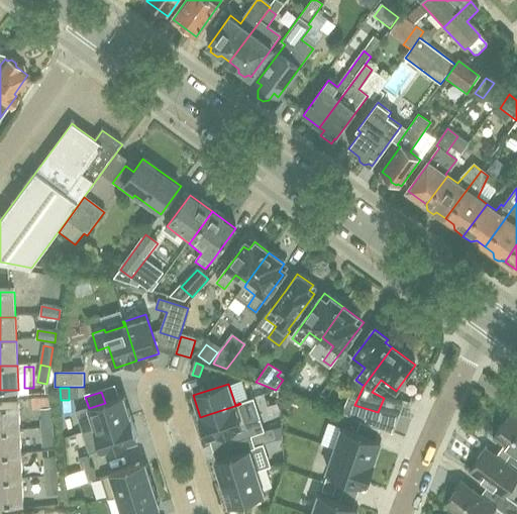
[(83,434),(130,419),(123,397),(105,403),(89,408),(76,412),(83,434)]
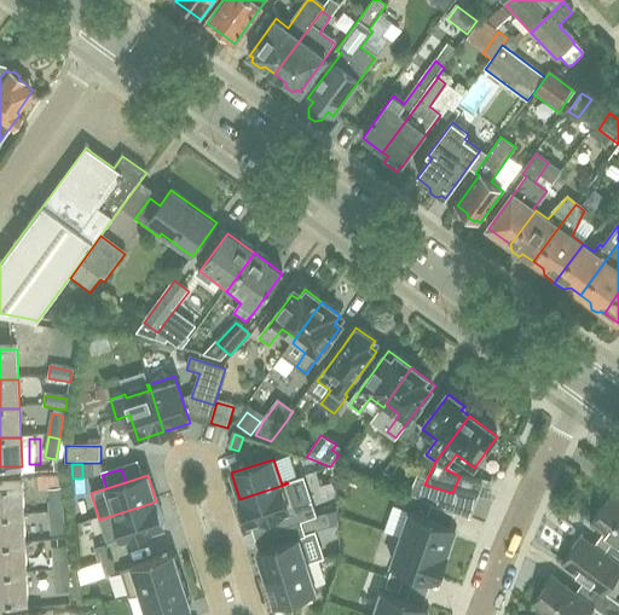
[(48,512),(63,511),(62,492),(61,492),(61,477),(39,480),(40,494),(47,493),(48,512)]
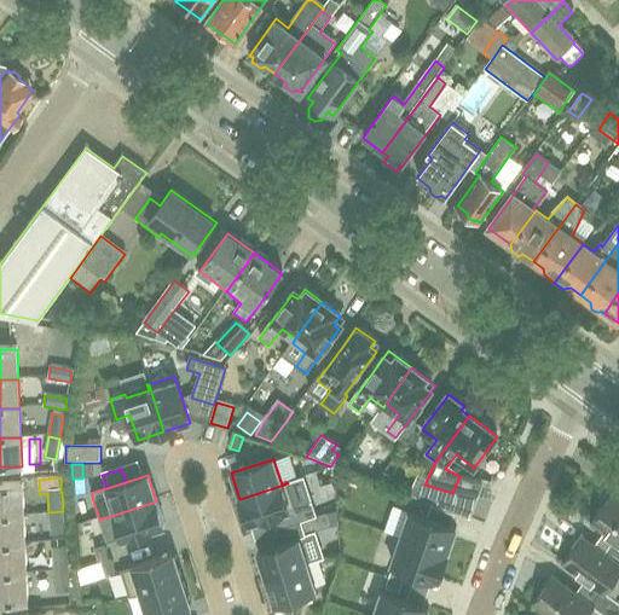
[(288,483),(239,499),(248,524),(296,510),(288,483)]
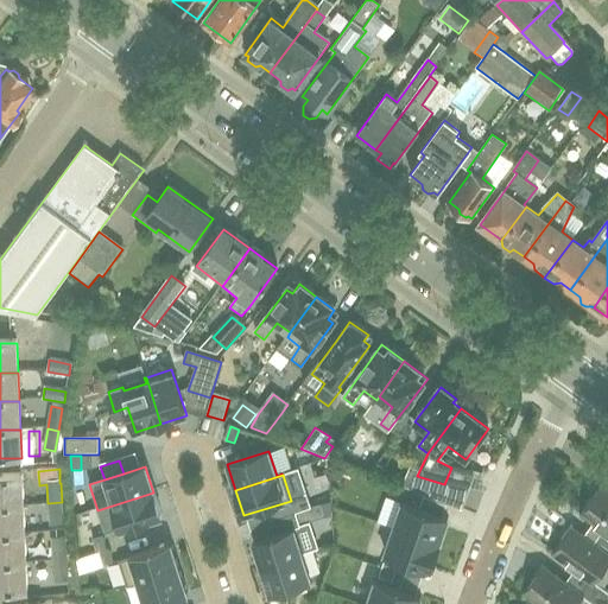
[(464,490),(444,484),(417,476),(410,490),(451,507),(464,490)]
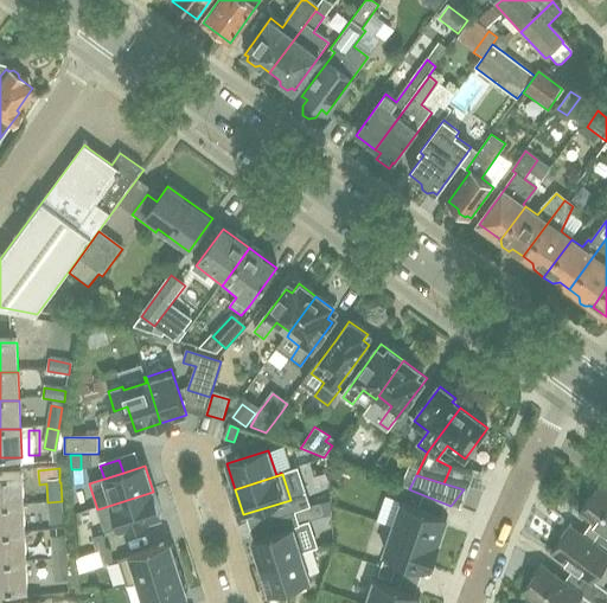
[(0,507),(23,506),(23,478),(0,478),(0,507)]
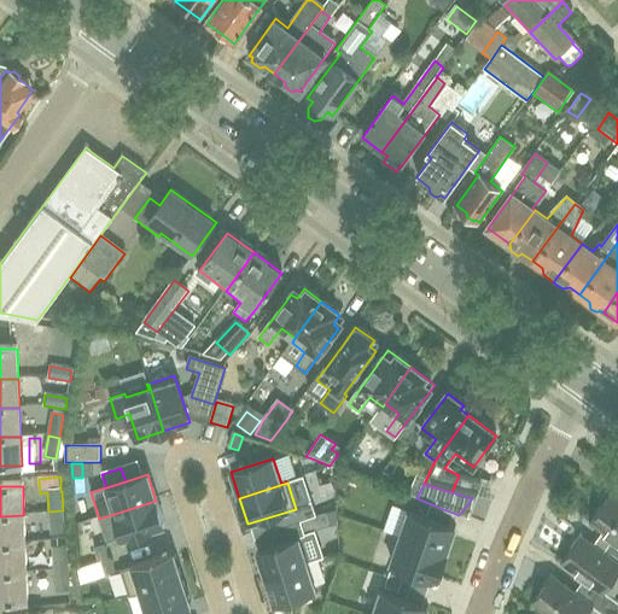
[(617,503),(610,498),(590,525),(613,542),(614,539),(617,542),(617,503)]
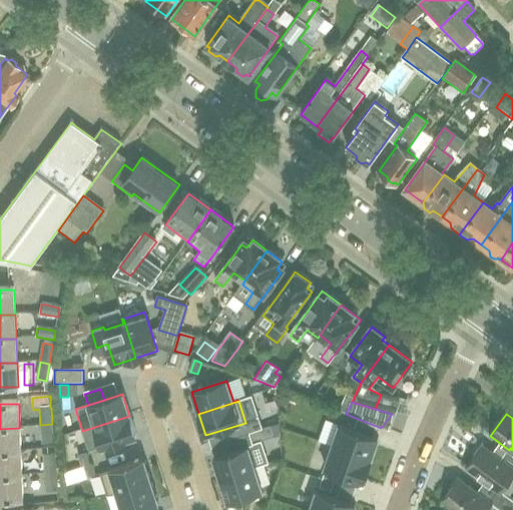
[(82,431),(89,453),(136,437),(129,416),(82,431)]
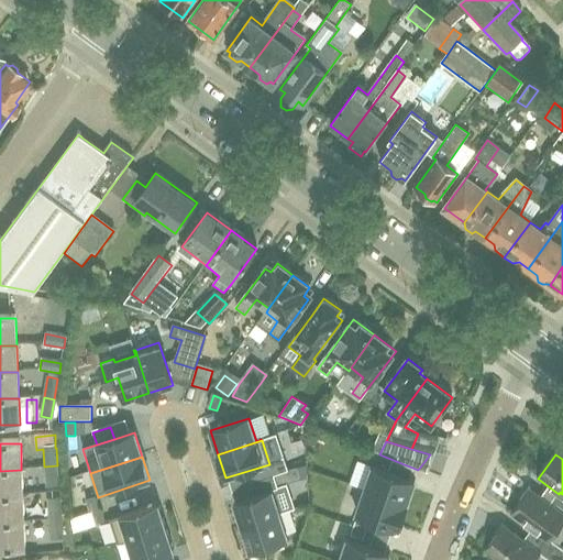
[(401,478),(406,467),(393,462),(389,473),(401,478)]
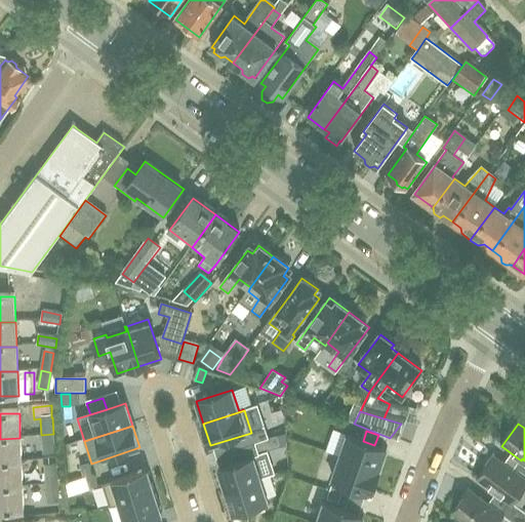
[(41,435),(41,437),(43,456),(55,455),(53,434),(41,435)]
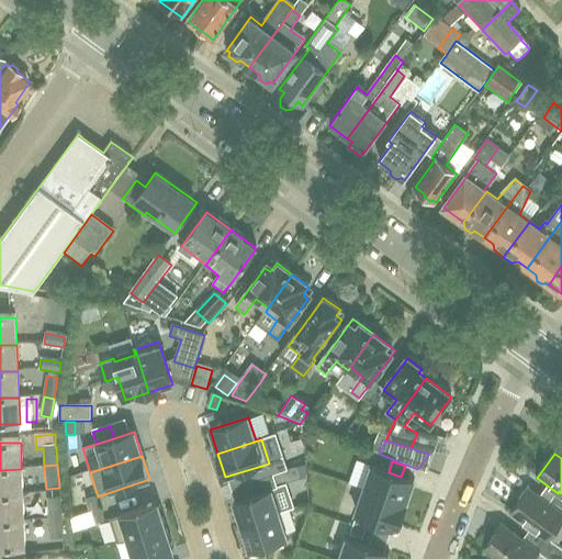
[(298,468),(287,471),(278,474),(273,476),(277,489),(306,479),(306,466),(298,468)]
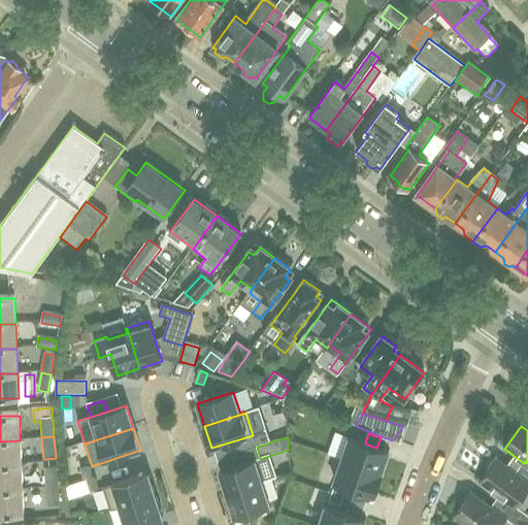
[(349,438),(341,460),(382,474),(389,452),(376,448),(365,444),(349,438)]
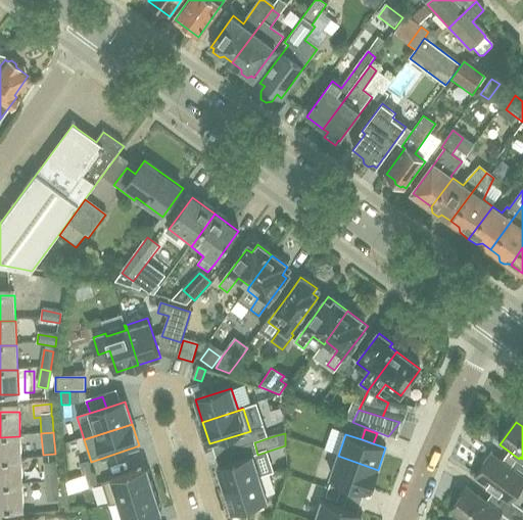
[(0,462),(20,461),(19,436),(0,437),(0,462)]
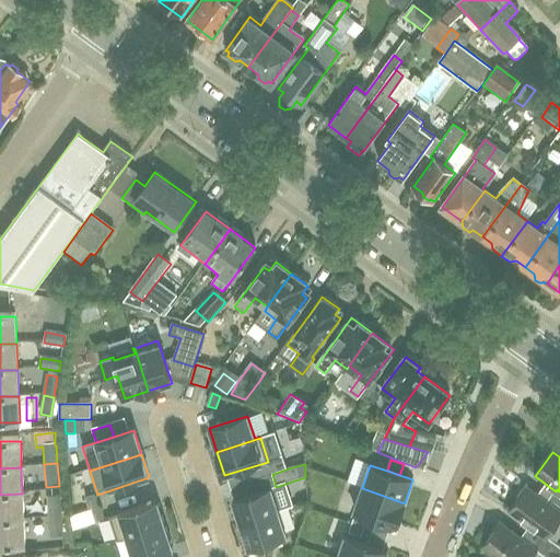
[(559,491),(557,489),(556,491),(547,502),(526,487),(508,512),(528,528),(529,526),(547,540),(548,538),(559,521),(559,491)]
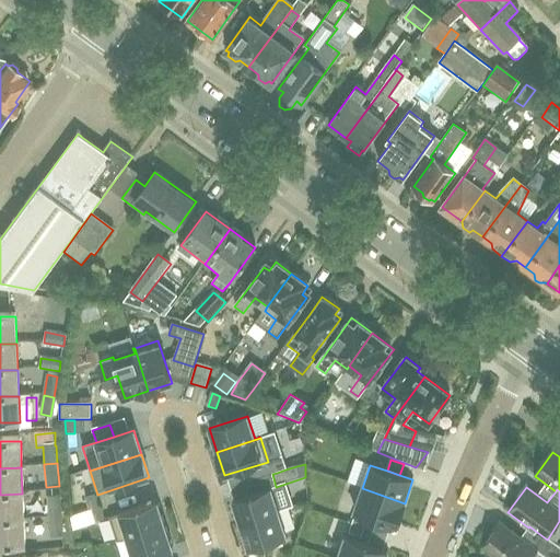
[(405,503),(362,488),(353,512),(396,526),(405,503)]
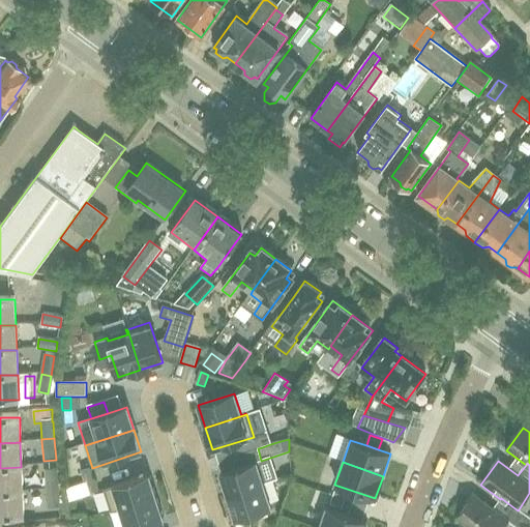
[(221,474),(228,497),(263,485),(256,463),(221,474)]
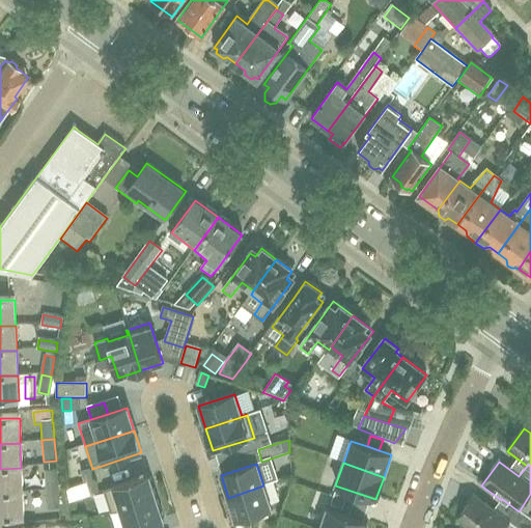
[(0,494),(22,493),(21,468),(0,469),(0,494)]
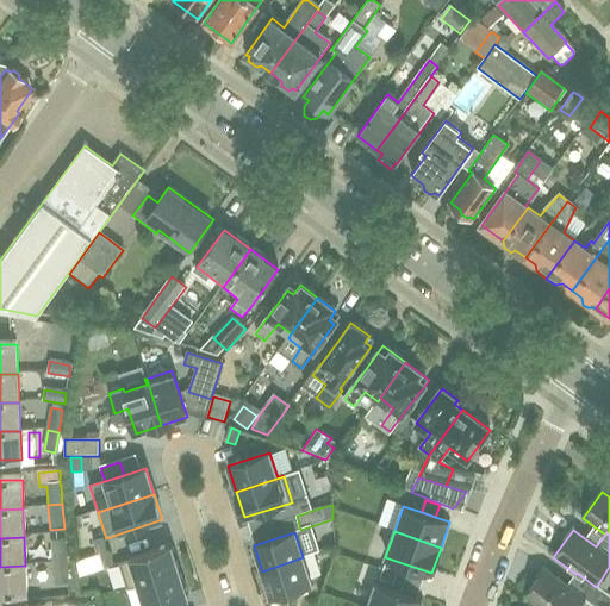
[(53,562),(68,561),(66,539),(50,541),(53,562)]
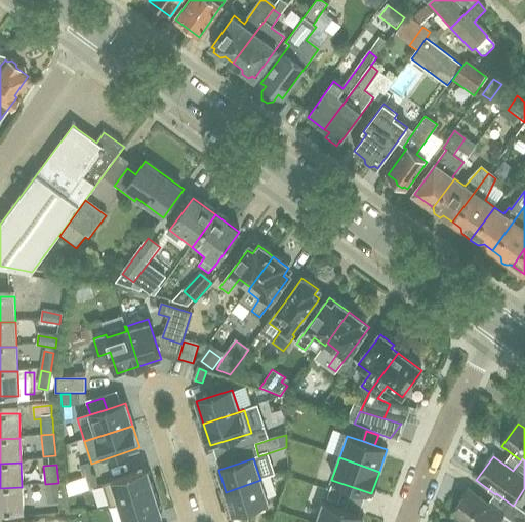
[(88,465),(80,467),(84,478),(92,476),(88,465)]
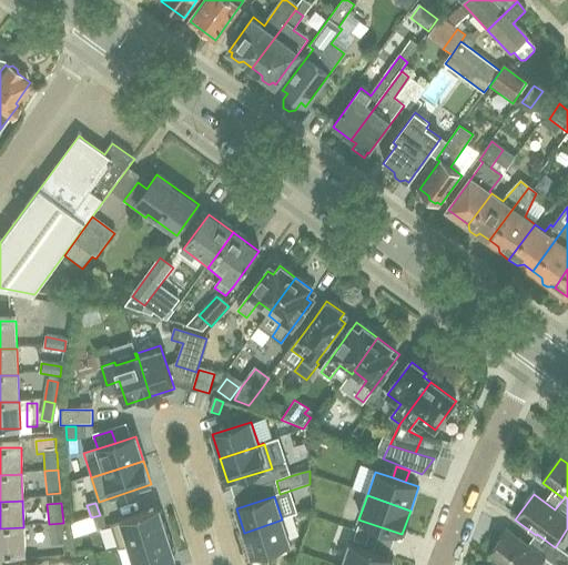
[(111,526),(119,550),(168,534),(160,511),(111,526)]
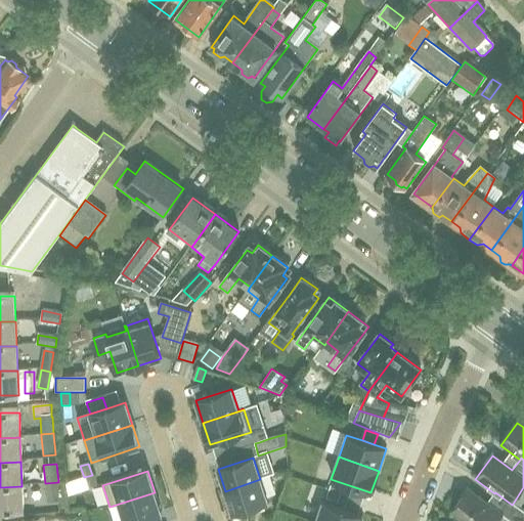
[(94,475),(86,477),(90,489),(97,486),(94,475)]
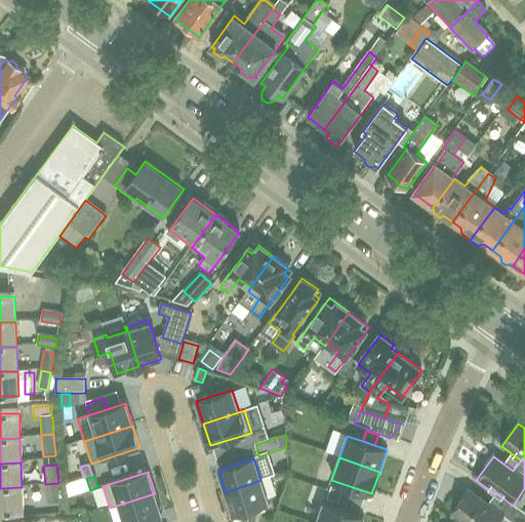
[(78,481),(81,492),(89,490),(85,478),(78,481)]
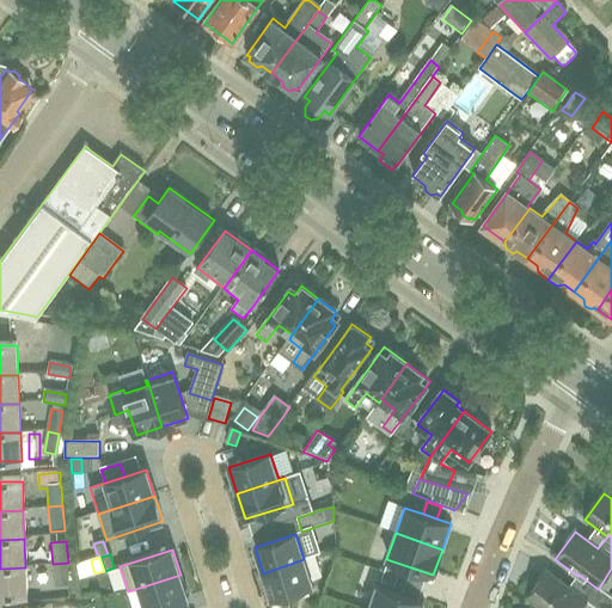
[(271,599),(312,585),(304,559),(263,573),(271,599)]
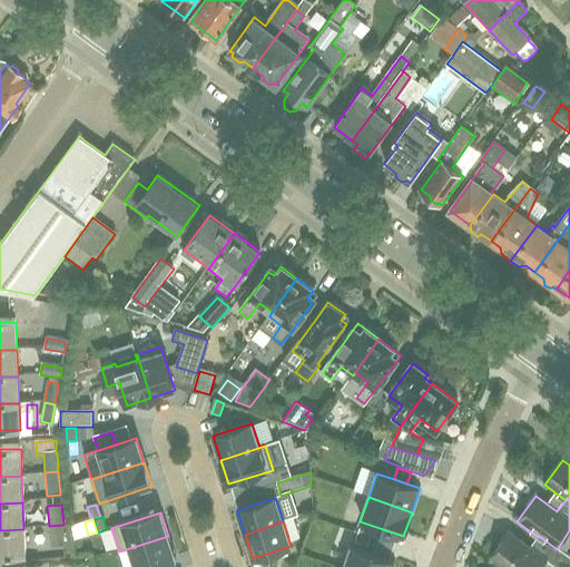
[(65,547),(64,528),(64,525),(49,526),(51,548),(65,547)]
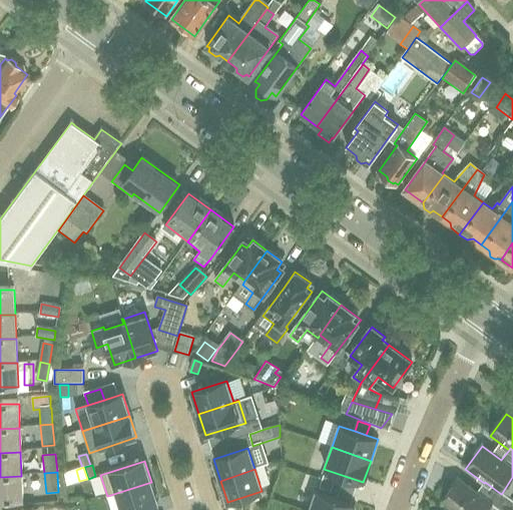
[(325,473),(322,481),(334,485),(336,477),(325,473)]
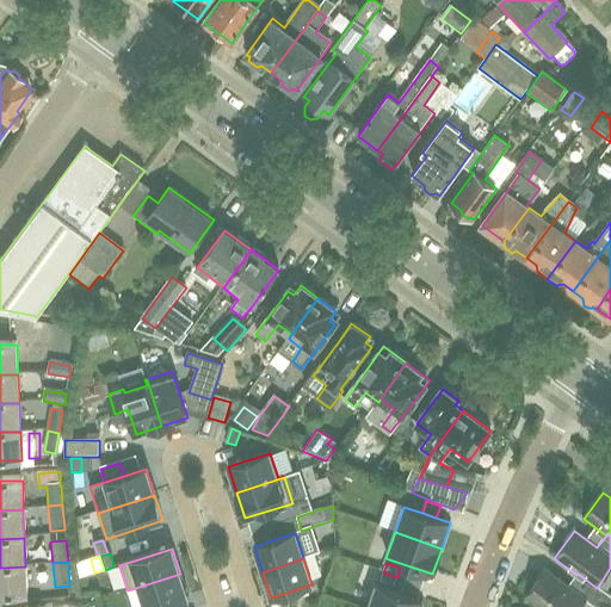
[(0,596),(8,596),(26,596),(25,567),(0,568),(0,596)]
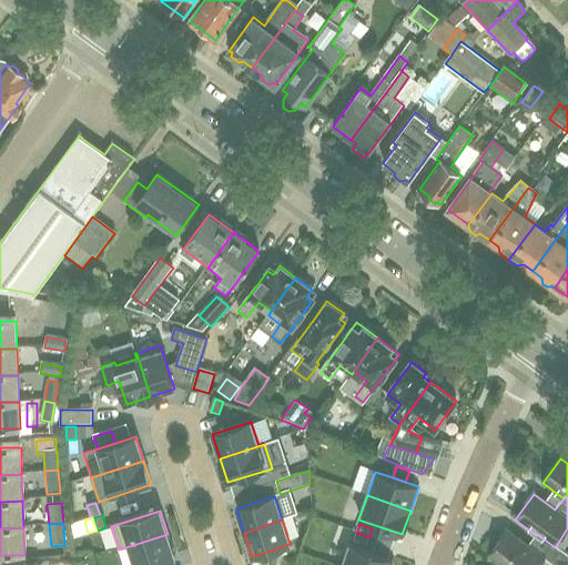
[(537,534),(536,535),(528,546),(507,531),(488,555),(501,564),(541,564),(545,560),(551,564),(567,564),(567,555),(556,546),(555,547),(537,534)]
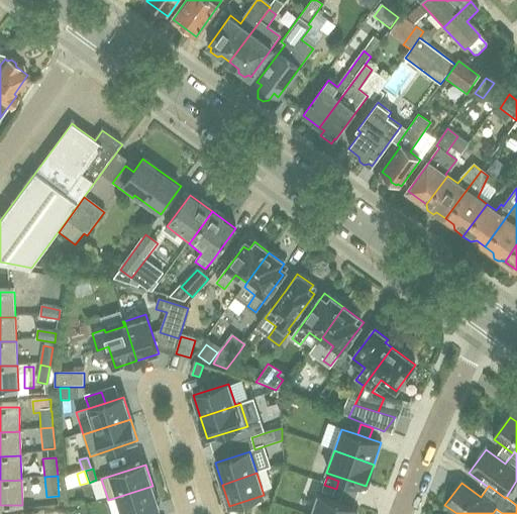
[(333,497),(336,489),(324,485),(322,493),(333,497)]
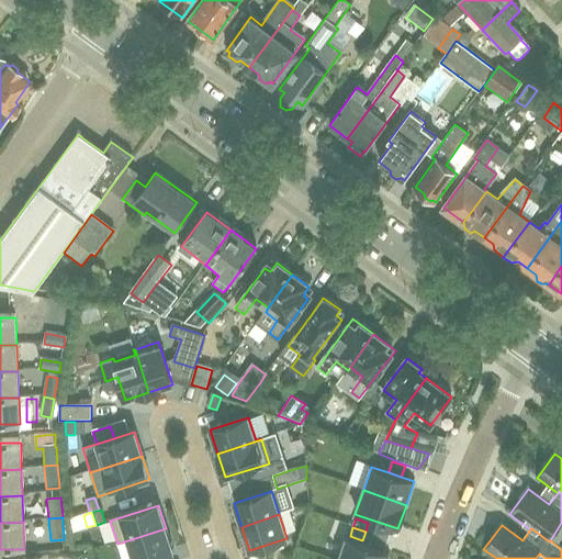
[(166,528),(117,544),(117,545),(128,541),(133,558),(154,558),(173,552),(166,528)]
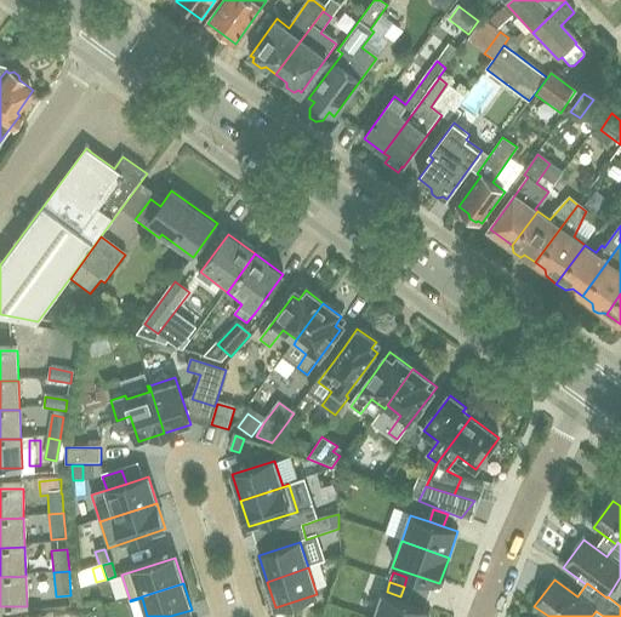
[(382,595),(375,616),(427,616),(429,611),(382,595)]
